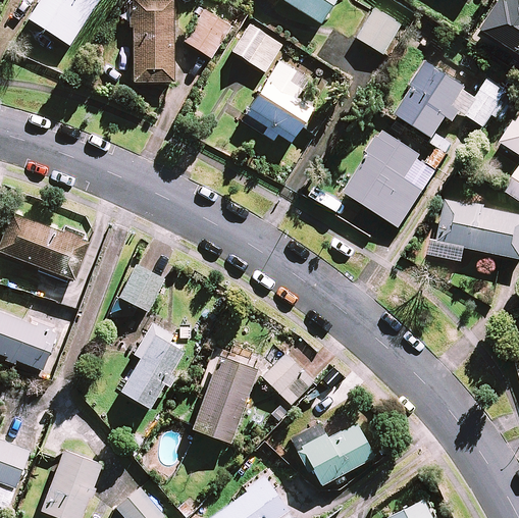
[(34,0),(24,15),(65,42),(92,0),(34,0)]
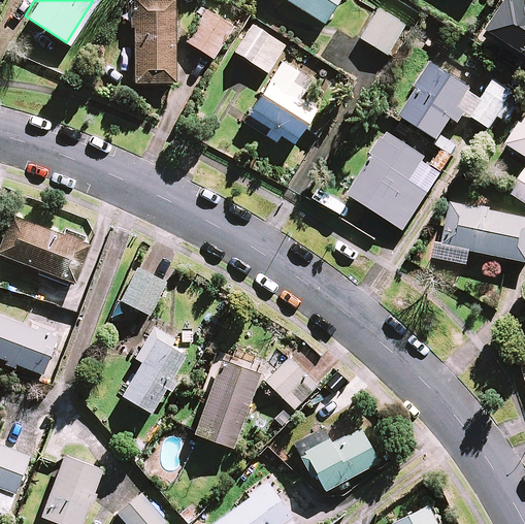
[(130,0),(131,79),(171,79),(170,0),(130,0)]
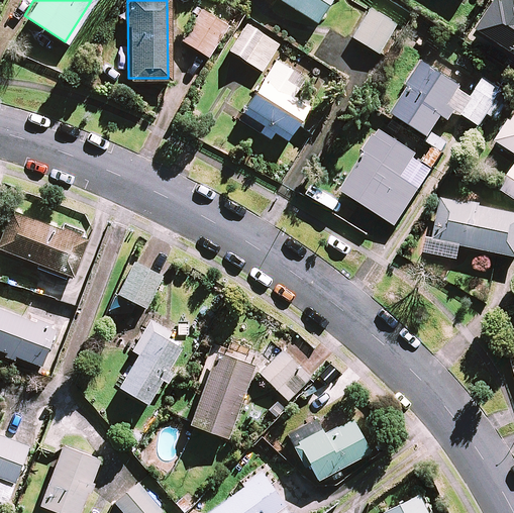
[(281,0),(313,20),(325,0),(281,0)]
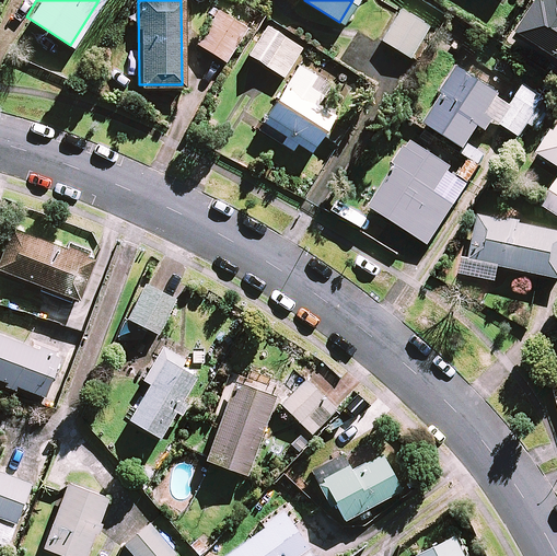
[(544,0),(543,1),(541,0),(534,0),(514,30),(556,58),(556,0),(544,0)]
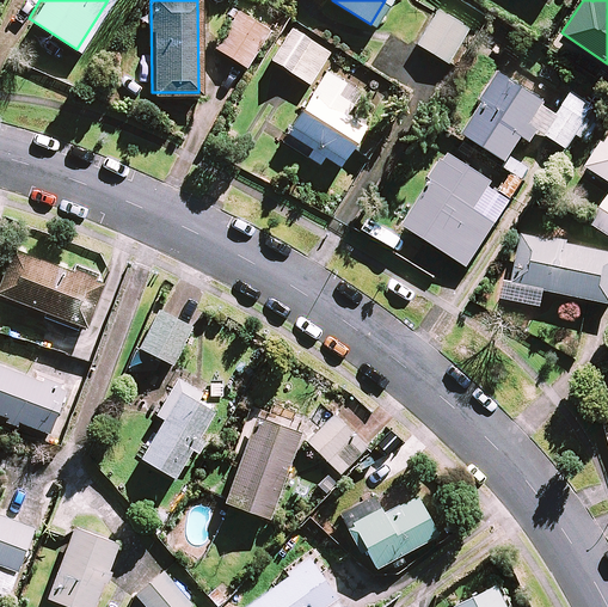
[(465,25),(433,5),(411,38),(443,60),(465,25)]
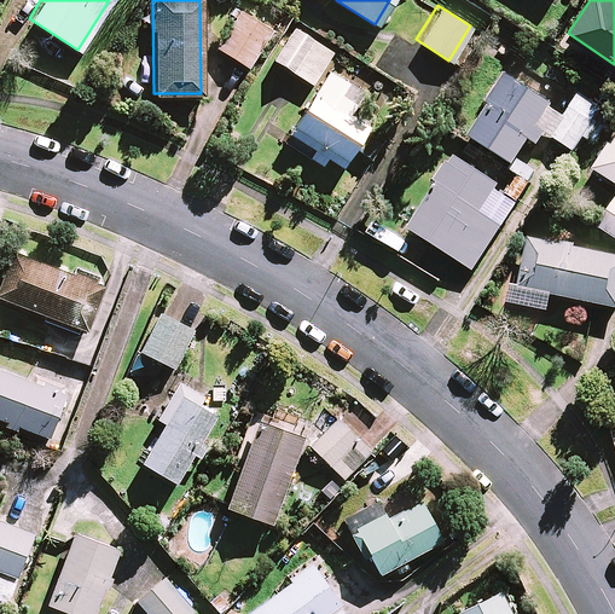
[(270,27),(238,7),(214,45),(245,64),(245,65),(270,27)]
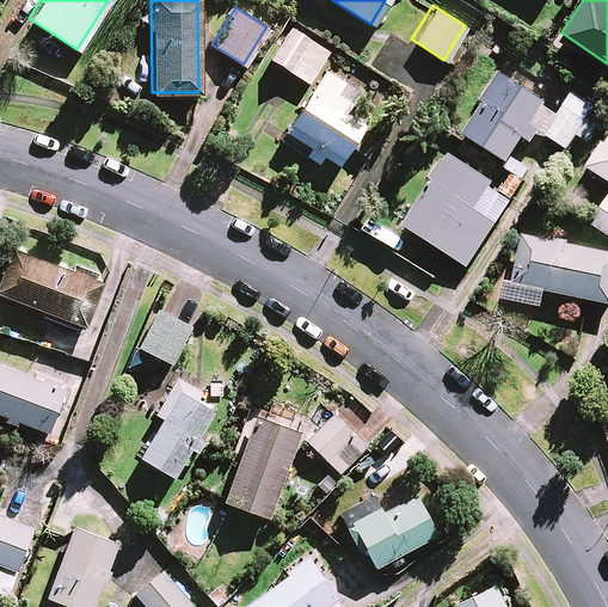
[(306,36),(286,23),(265,56),(286,68),(306,36)]
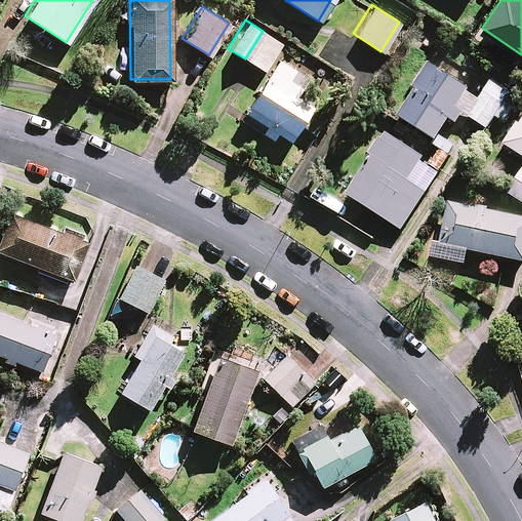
[(263,31),(245,58),(263,70),(280,42),(263,31)]
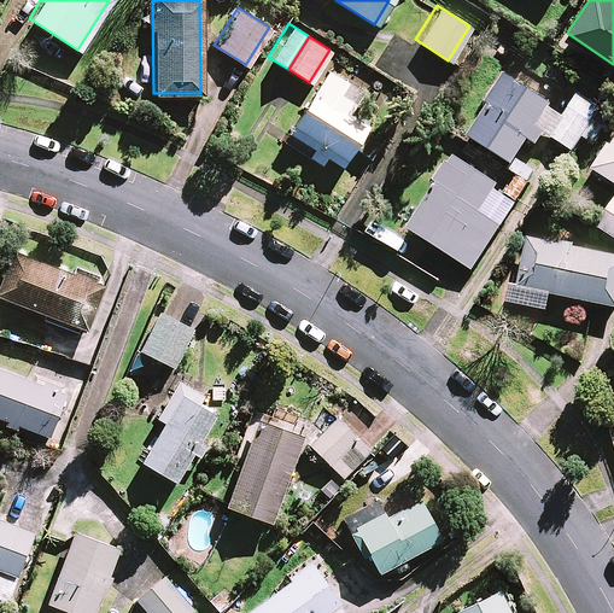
[(360,89),(326,68),(291,123),(343,157),(364,123),(345,111),(360,89)]
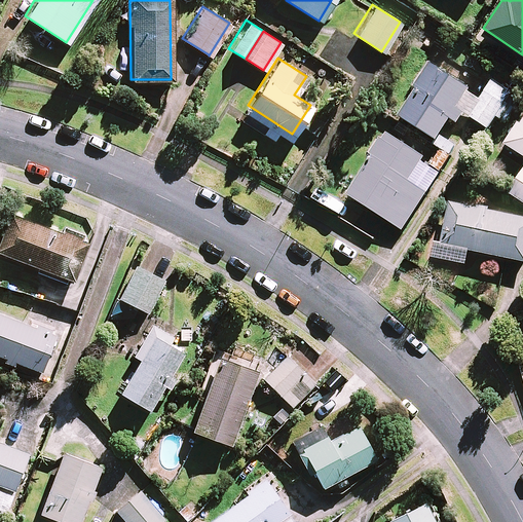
[(454,120),(461,110),(454,106),(464,88),(467,85),(425,59),(410,83),(413,85),(396,113),(434,138),(447,116),(454,120)]
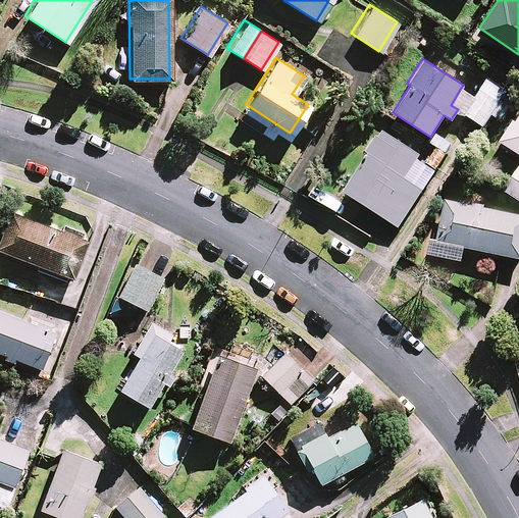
[(461,88),(451,105),(463,113),(474,97),(461,88)]
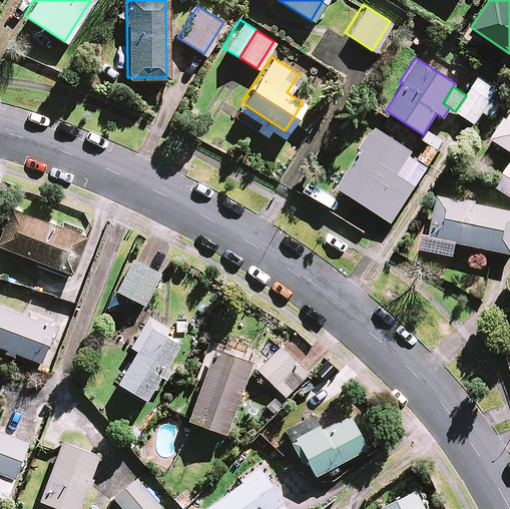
[(488,97),(471,87),(466,95),(455,111),(472,122),(488,97)]
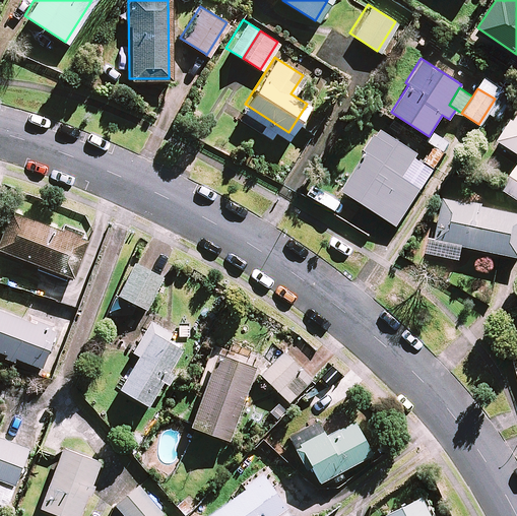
[(288,132),(245,104),(236,117),(268,137),(272,131),(284,138),(288,132)]
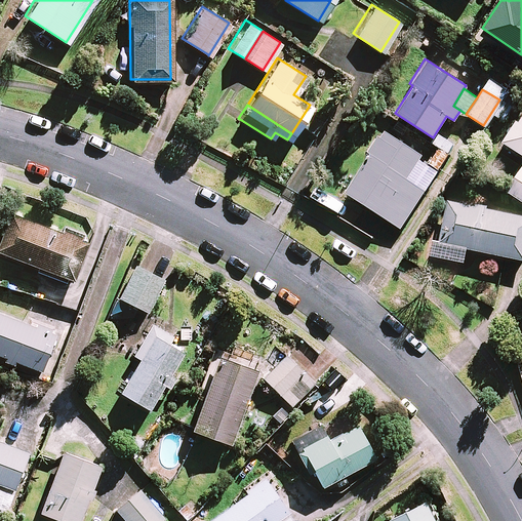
[(521,154),(521,111),(516,120),(514,119),(499,141),(521,154)]
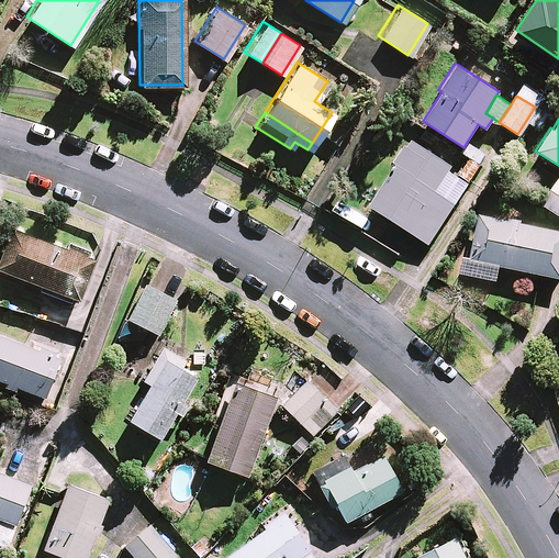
[(450,165),(410,138),(367,205),(407,231),(434,189),(450,165)]
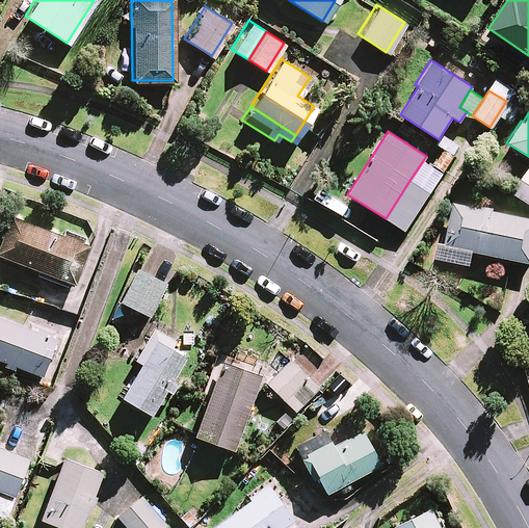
[(528,165),(511,192),(528,203),(528,165)]
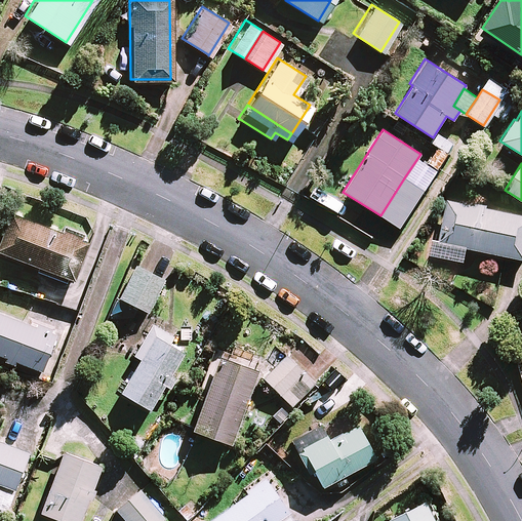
[(405,176),(380,215),(399,227),(424,188),(405,176)]
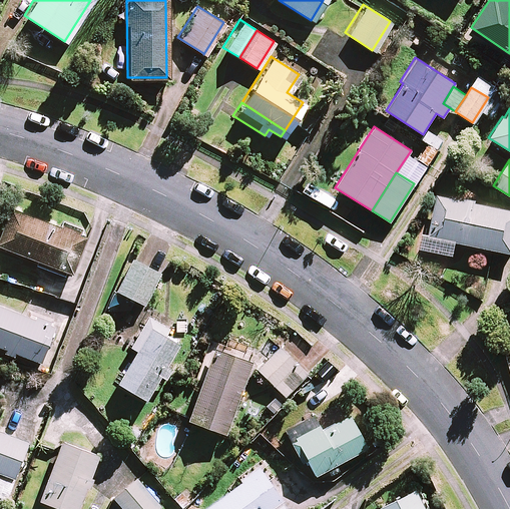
[(509,209),(436,194),(427,235),(491,248),(509,252),(509,209)]
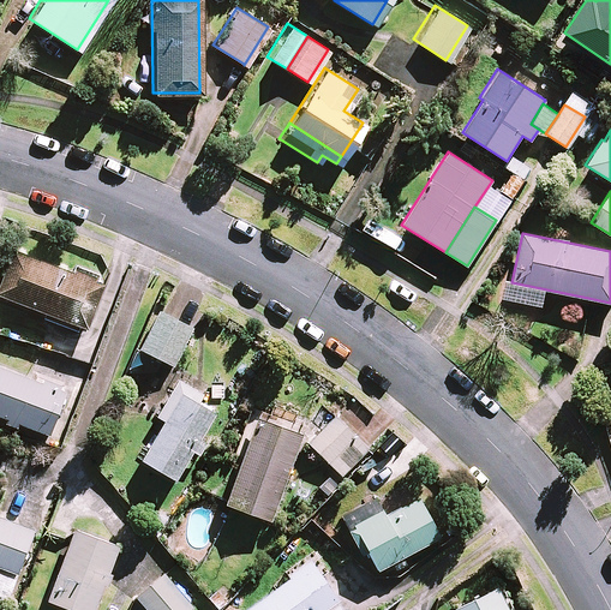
[(15,250),(0,286),(0,297),(88,329),(106,283),(100,282),(102,276),(77,267),(75,273),(15,250)]
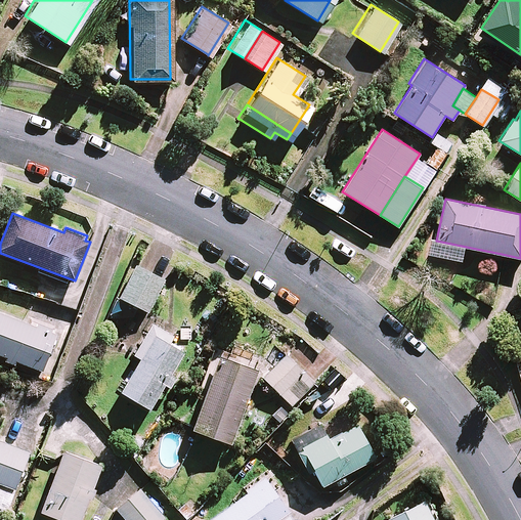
[(149,311),(166,279),(137,265),(120,299),(149,313),(149,311)]
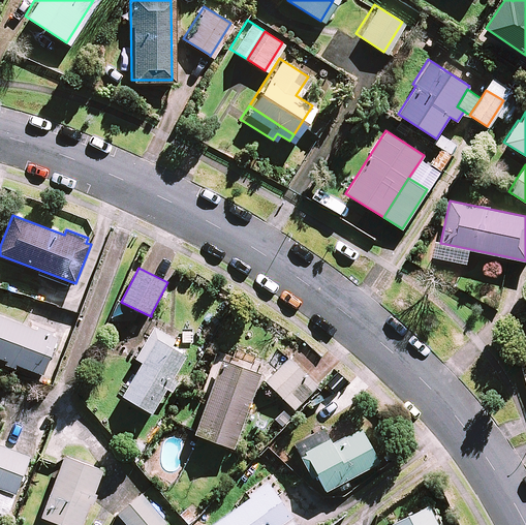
[(0,359),(7,362),(5,365),(16,369),(17,366),(43,375),(59,337),(0,314),(0,359)]
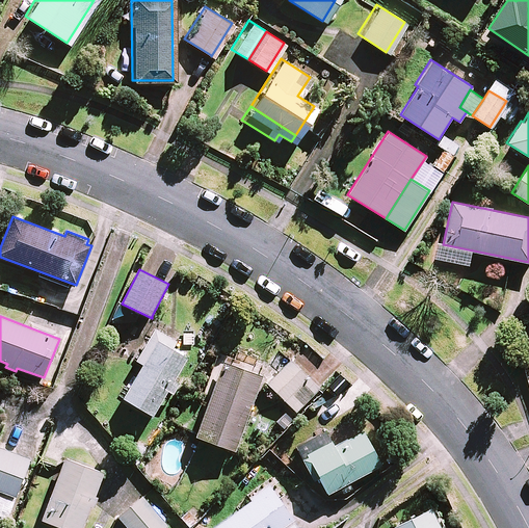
[(143,365),(158,340),(174,350),(178,343),(155,330),(136,362),(143,365)]
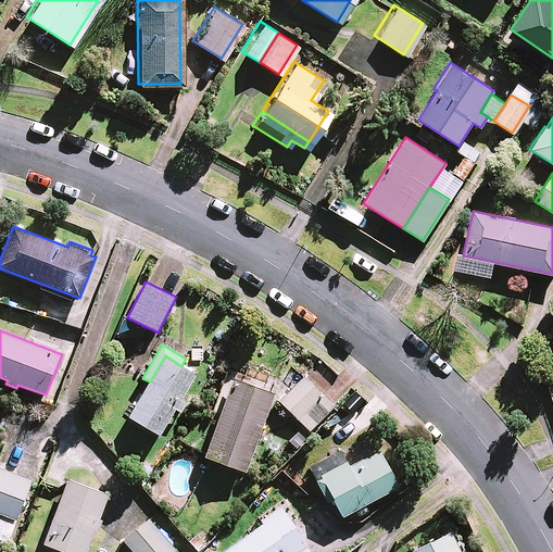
[(183,398),(197,375),(181,366),(165,355),(150,381),(128,417),(161,436),(176,409),(181,412),(188,401),(183,398)]
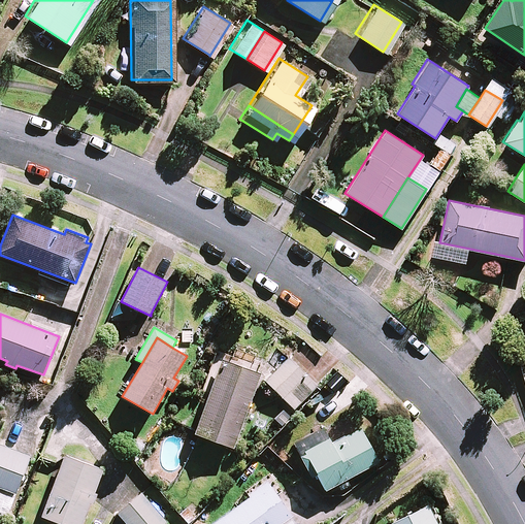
[(265,381),(295,411),(319,387),(289,357),(265,381)]
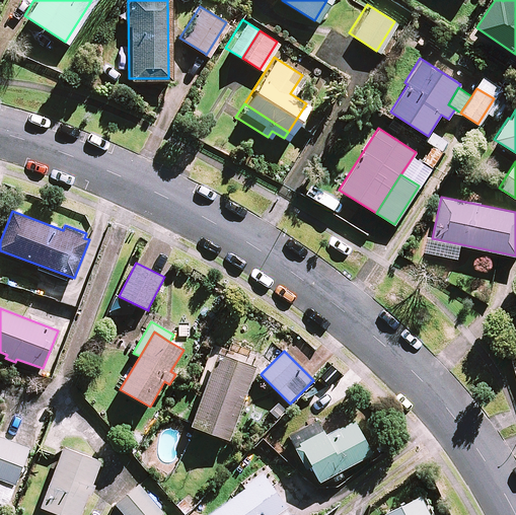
[(230,440),(256,367),(218,354),(192,427),(194,428),(230,440)]
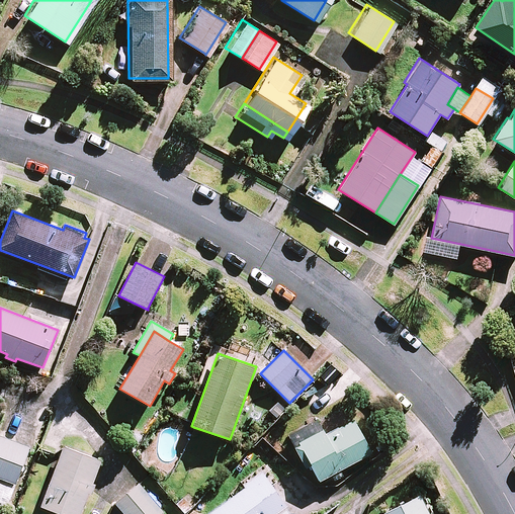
[(319,481),(371,452),(353,419),(326,434),(323,430),(298,443),(319,481)]
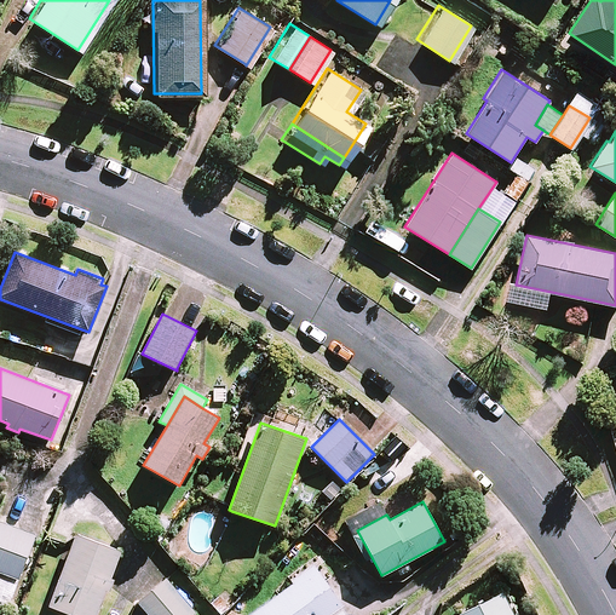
[(36,534),(0,521),(0,572),(19,580),(36,534)]
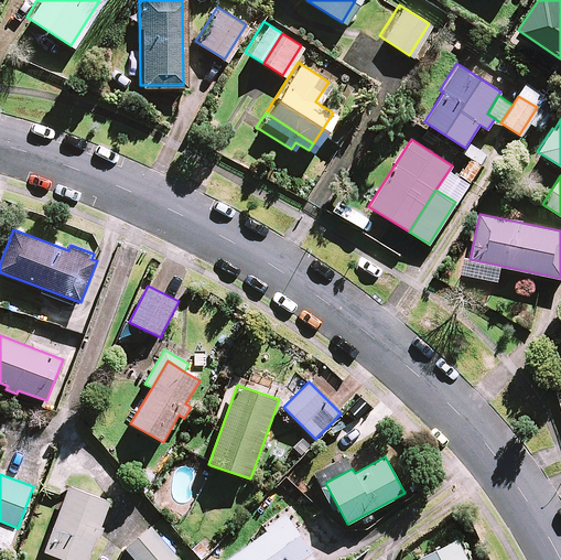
[(110,502),(69,486),(44,551),(67,559),(87,559),(96,538),(98,539),(104,527),(100,526),(110,502)]
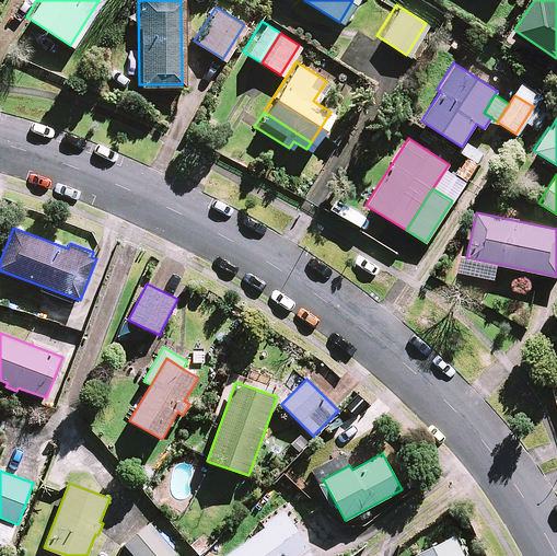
[(223,555),(297,555),(311,547),(286,512),(223,555)]
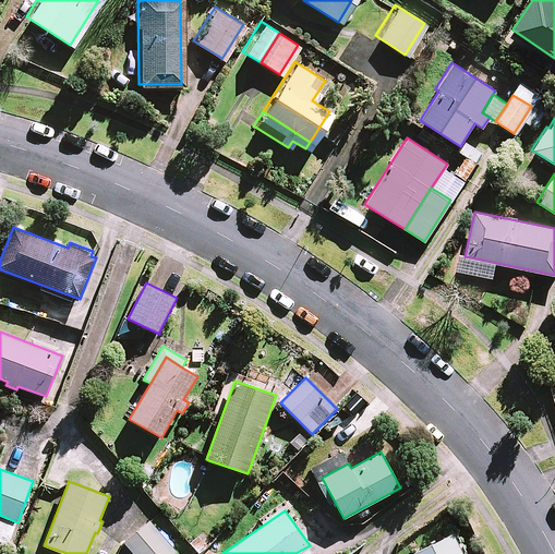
[(151,521),(124,543),(133,553),(172,553),(177,551),(151,521)]
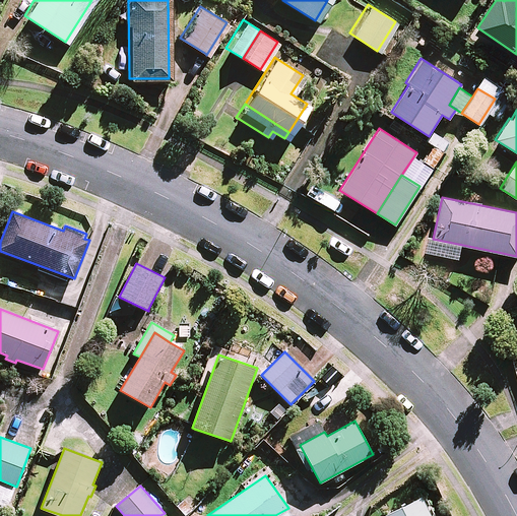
[(383,515),(382,515),(431,515),(422,497),(383,515)]
